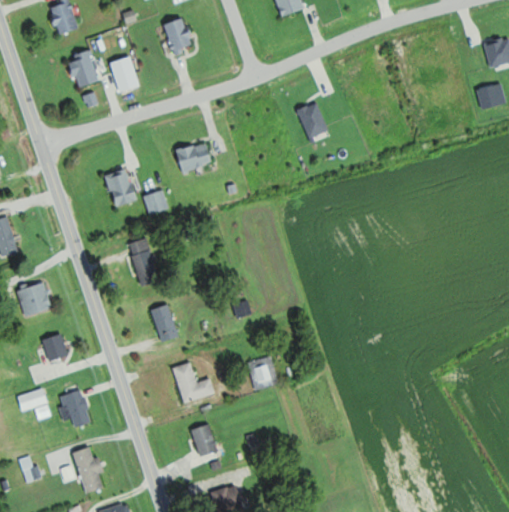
[(80,26),(68,0),(61,0),(48,6),(61,34),(80,26)]
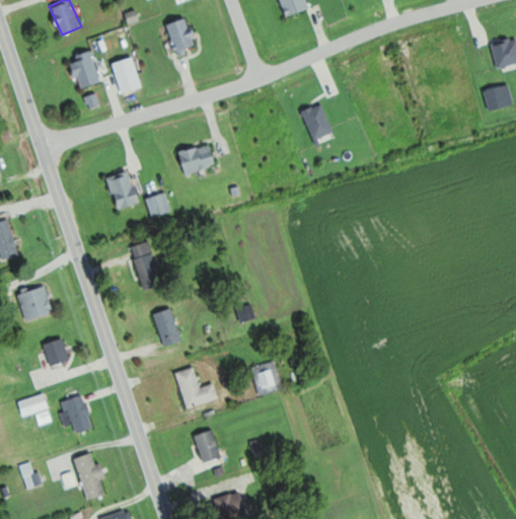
[(280,0),(284,15),(307,10),(305,0),(280,0)]
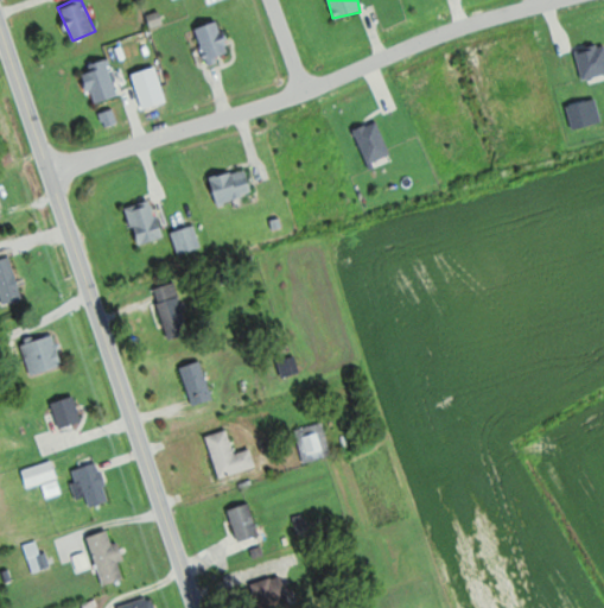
[(198,26),(204,64),(228,61),(222,21),(198,26)]
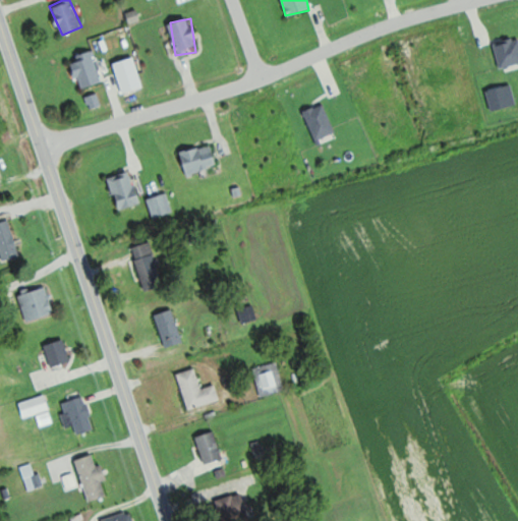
[(69,60),(80,90),(102,82),(91,52),(69,60)]
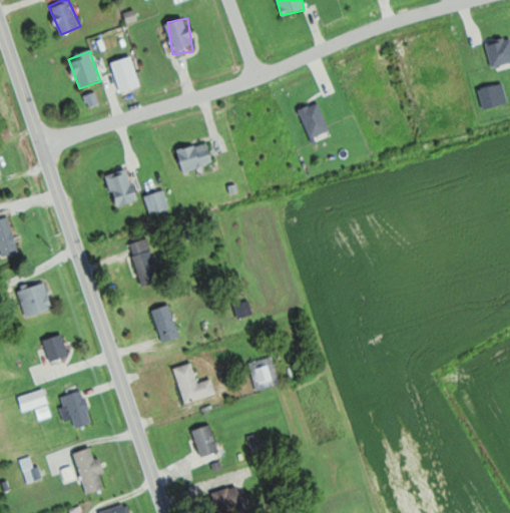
[(213,162),(206,141),(176,151),(183,172),(213,162)]
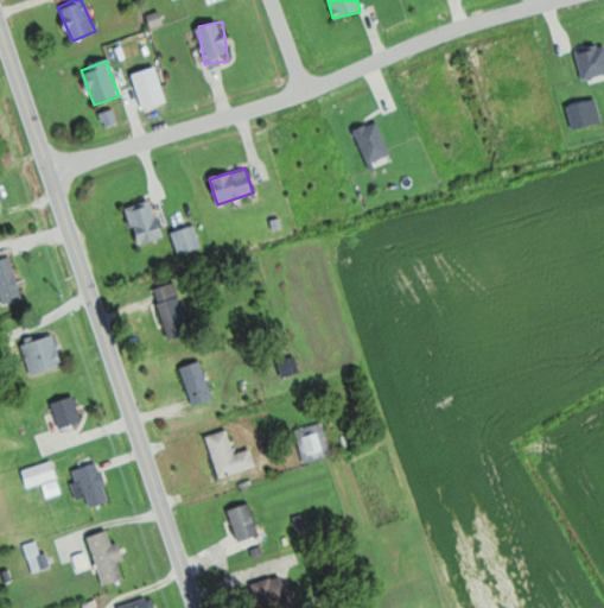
[(124,209),(139,247),(164,236),(150,200),(124,209)]
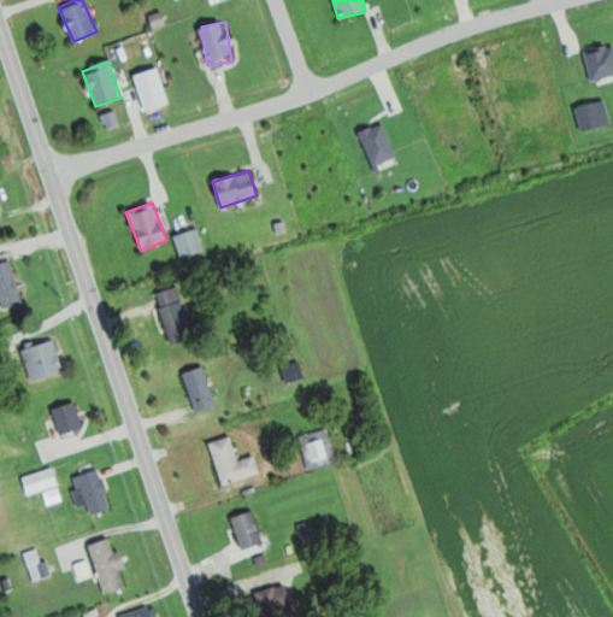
[(180,259),(204,252),(196,229),(172,236),(180,259)]
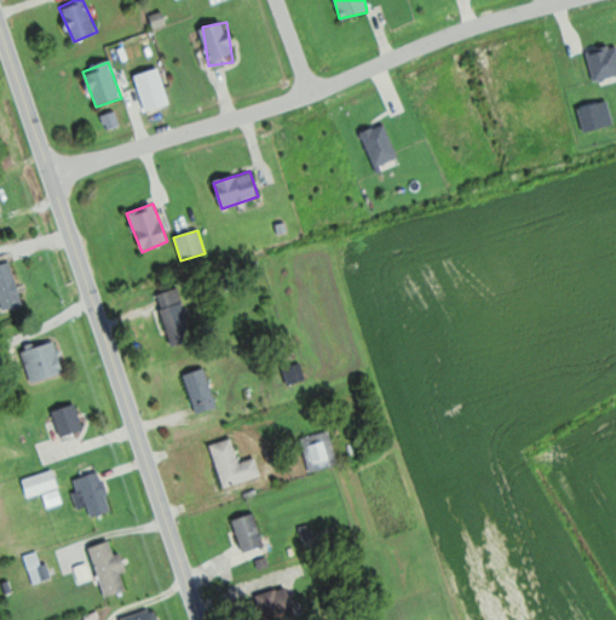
[(0,308),(16,308),(16,264),(0,264),(0,308)]
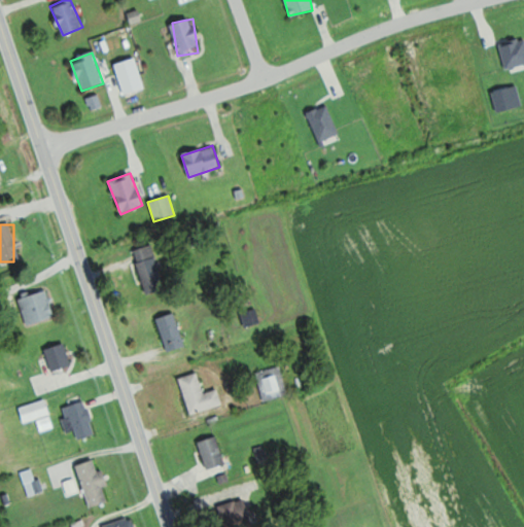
[(163,290),(151,246),(134,250),(144,295),(163,290)]
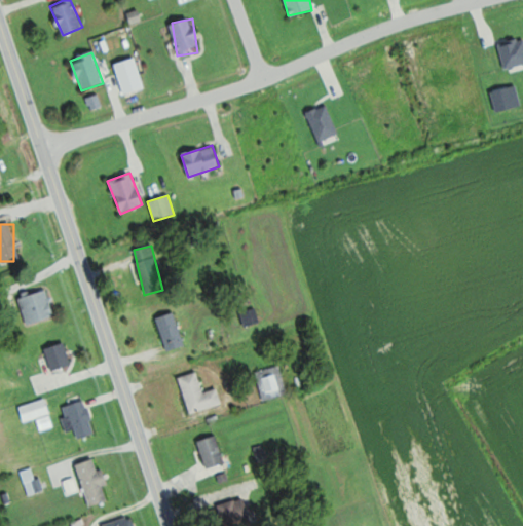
[(53,317),(46,290),(17,298),(25,325),(53,317)]
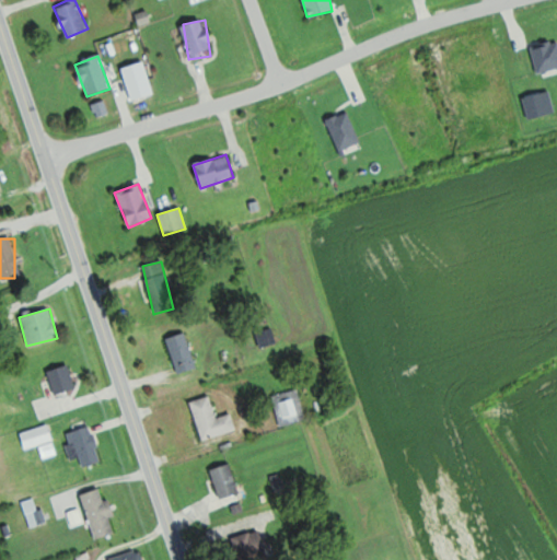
[(258,346),(273,346),(273,329),(257,330),(258,346)]
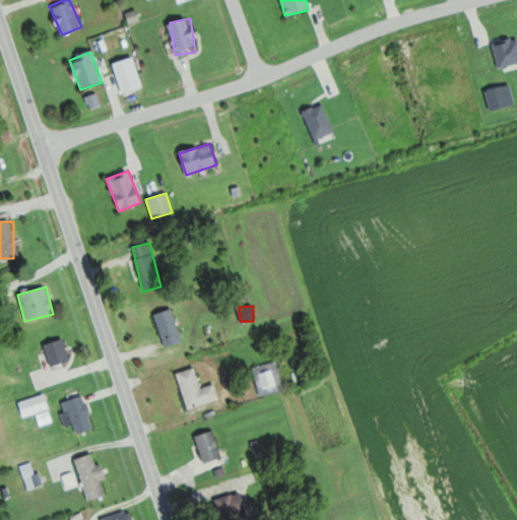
[(180,339),(171,310),(153,315),(163,344),(180,339)]
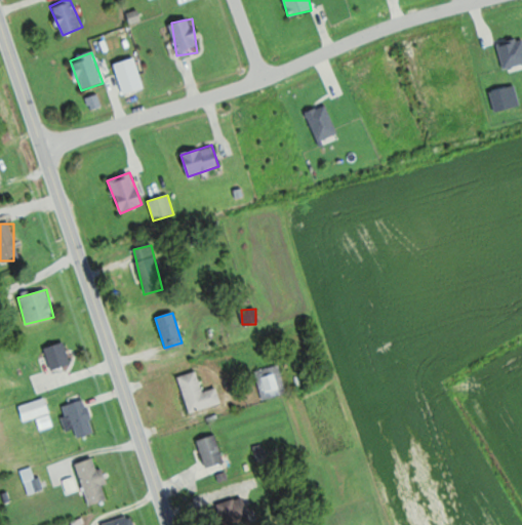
[(43,349),(50,370),(70,364),(63,342),(43,349)]
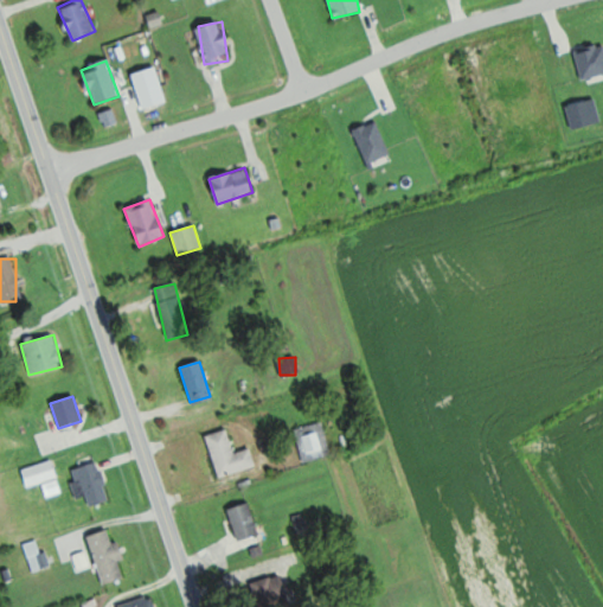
[(331,454),(321,421),(296,428),(305,461),(331,454)]
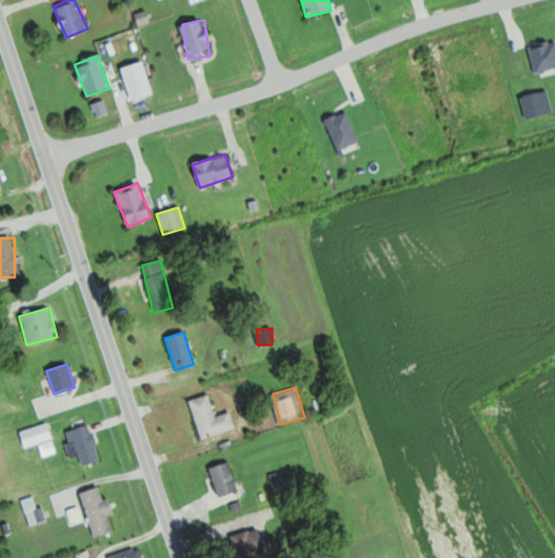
[(200,439),(236,428),(230,412),(215,416),(207,392),(188,398),(200,439)]
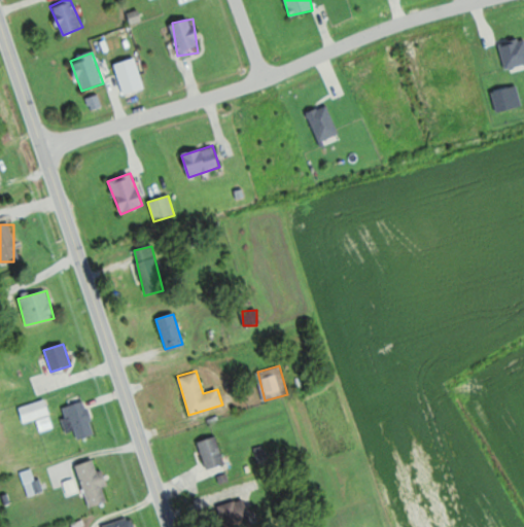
[(51,426),(43,399),(16,409),(22,424),(35,419),(39,431),(51,426)]
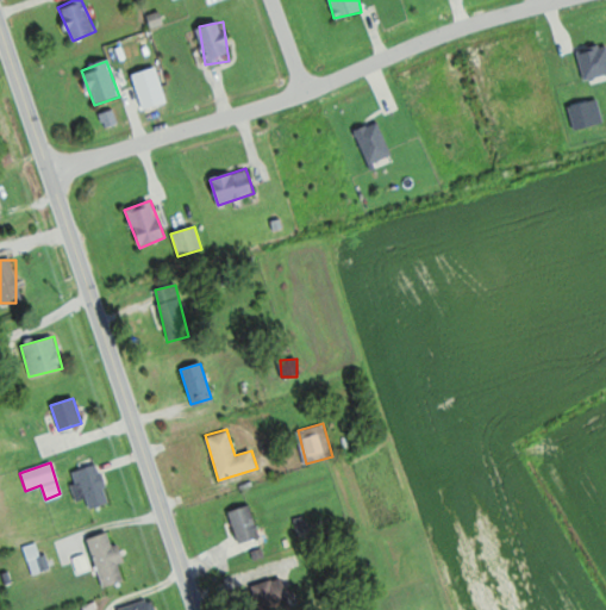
[(88,509),(110,503),(98,465),(72,472),(75,484),(70,485),(75,500),(85,498),(88,509)]
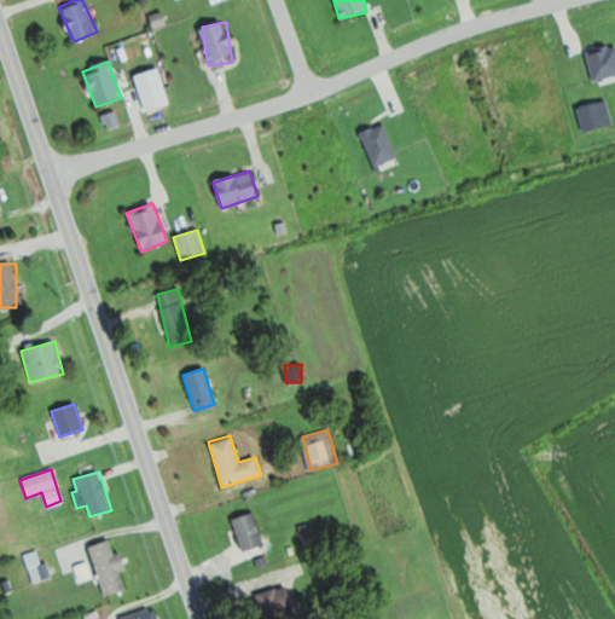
[(242,553),(264,544),(253,512),(231,520),(242,553)]
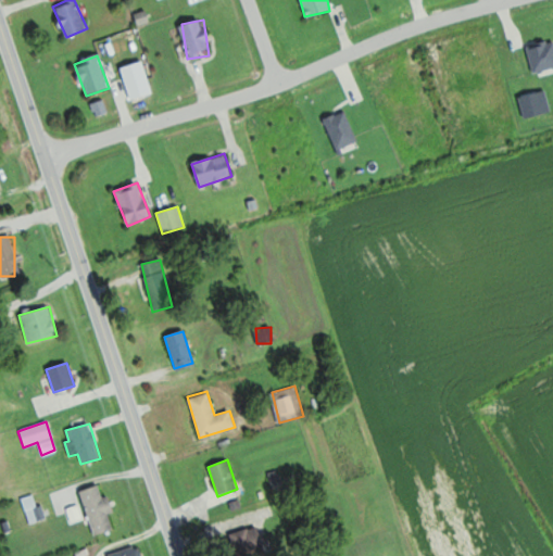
[(78,491),(93,534),(112,528),(107,513),(113,510),(108,495),(102,496),(98,484),(78,491)]
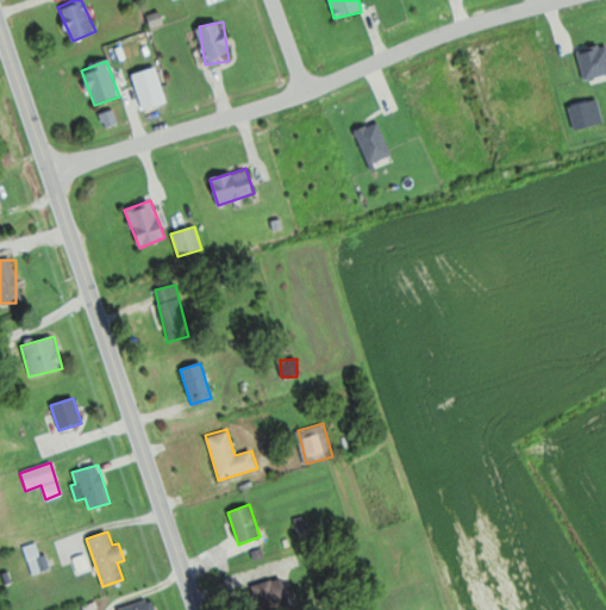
[(22,548),(26,559),(18,565),(25,579),(55,562),(49,552),(41,556),(33,542),(22,548)]
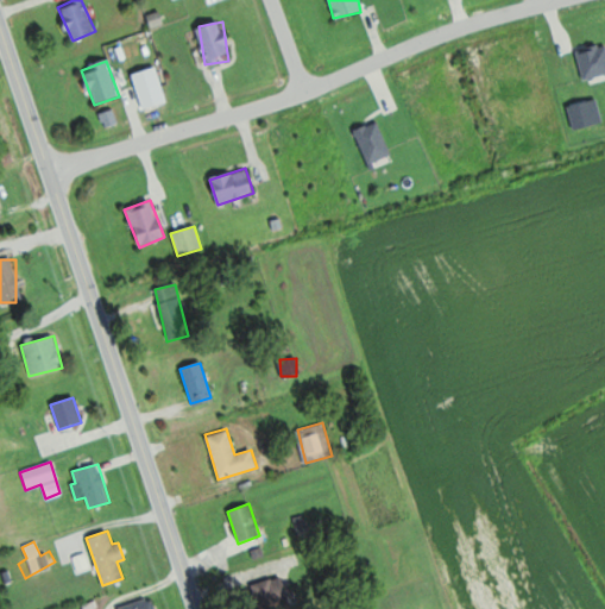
[(272,608),(289,606),(282,577),(252,584),(258,608),(272,608)]
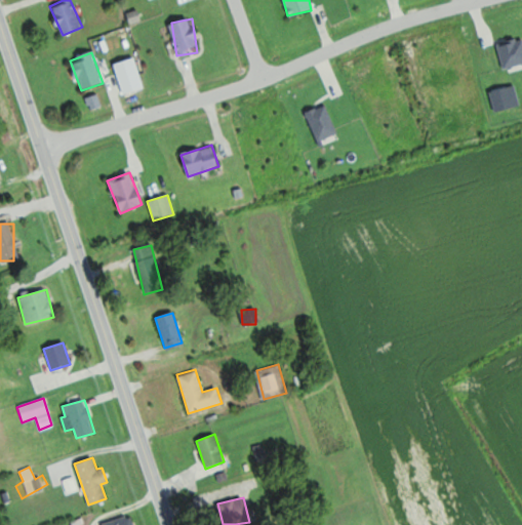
[(132,524),(129,515),(101,524),(132,524)]
